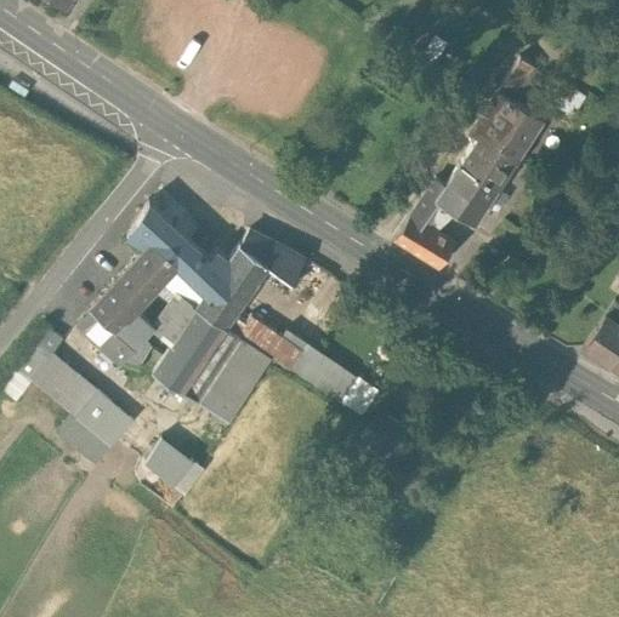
[(46,0),(74,17),(85,0),(46,0)]
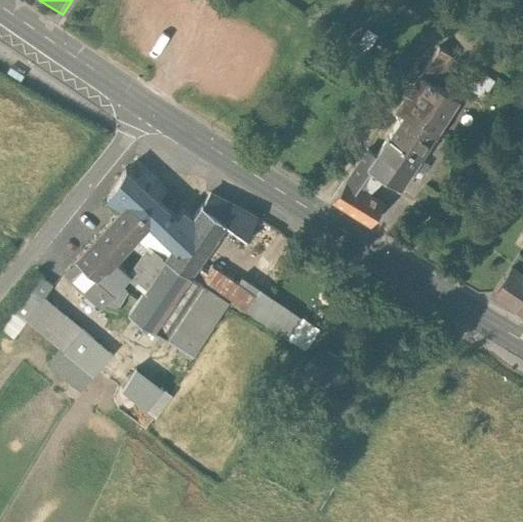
[(441,50),(425,77),(442,87),(458,62),(441,50)]
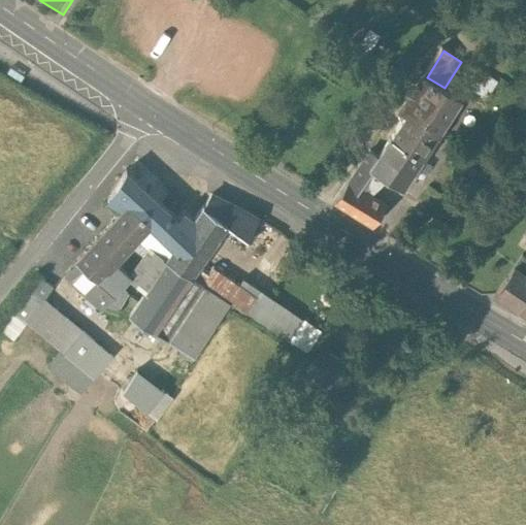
[(464,92),(487,106),(500,85),(477,71),(464,92)]
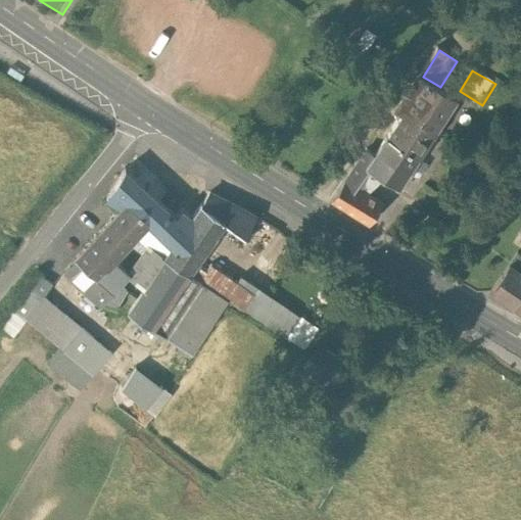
[(394,113),(400,117),(435,140),(461,100),(440,87),(423,77),(420,75),(394,113)]
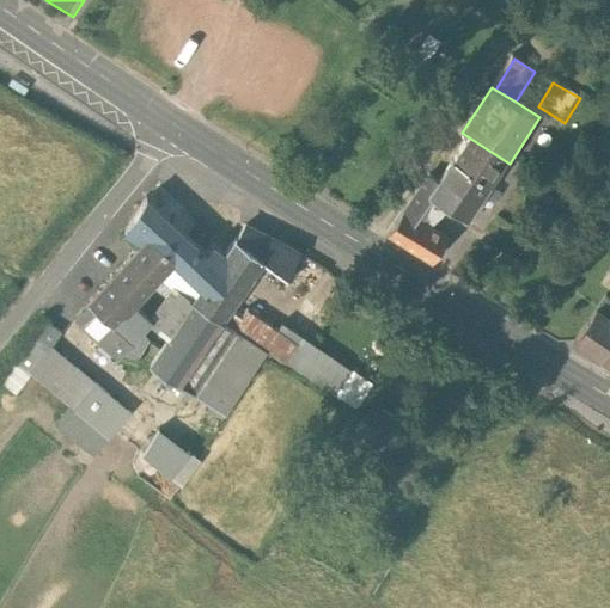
[(469,137),(453,161),(494,188),(510,164),(469,137)]
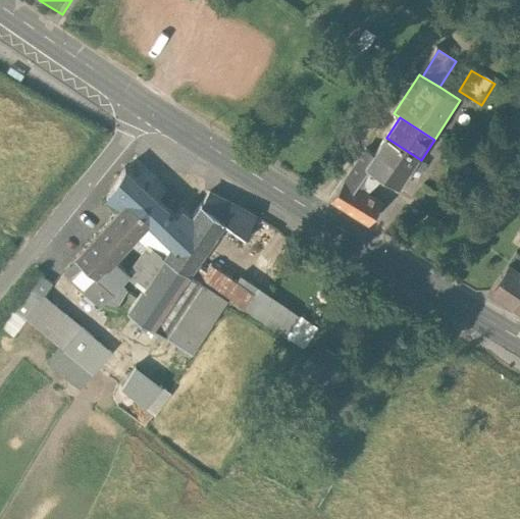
[(372,157),(364,169),(382,182),(400,193),(421,160),(386,138),(372,157)]
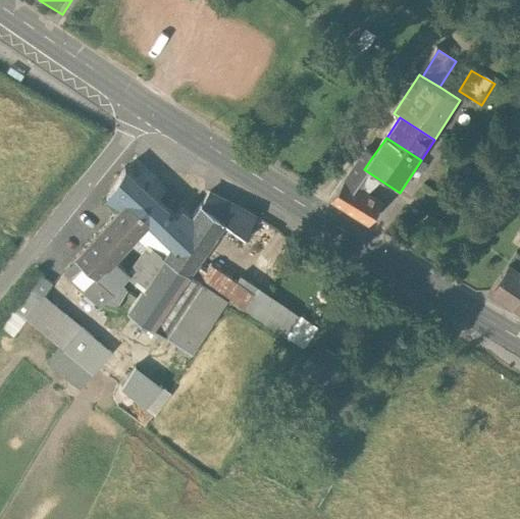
[(372,157),(367,153),(333,204),(370,228),(385,206),(372,197),(382,182),(364,169),(372,157)]
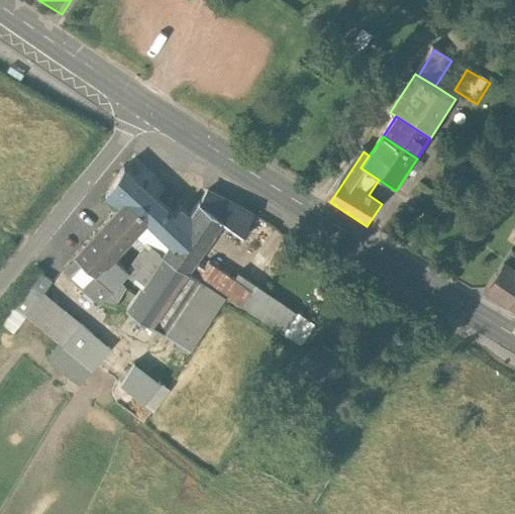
[(175,219),(127,170),(104,203),(116,214),(128,204),(149,225),(171,249),(163,258),(191,277),(198,267),(225,226),(201,208),(199,206),(189,218),(182,212),(175,219)]
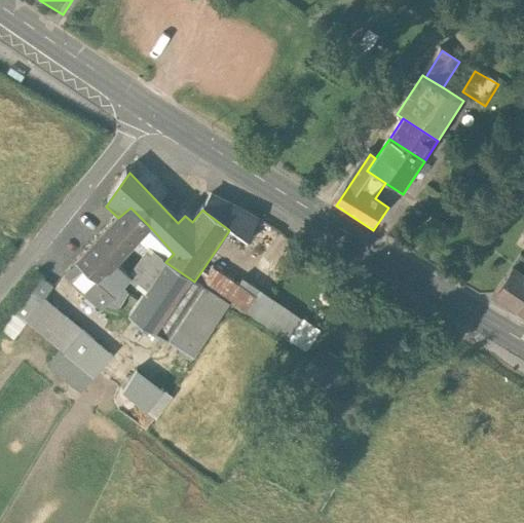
[(213,199),(204,212),(229,230),(248,244),(258,222),(213,199)]
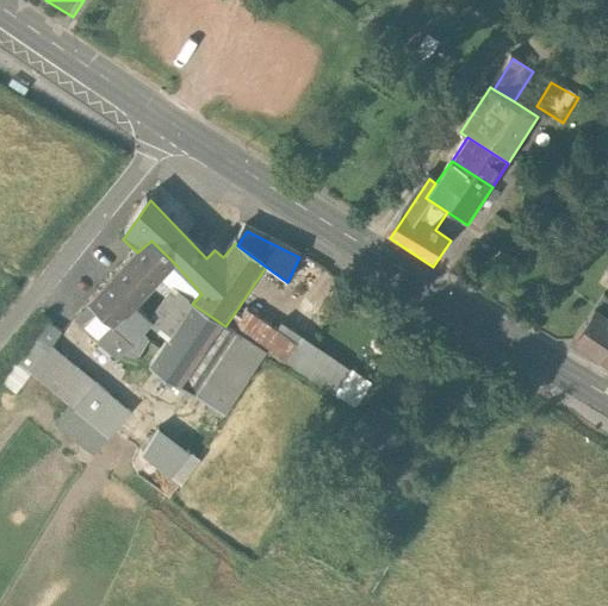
[(137,252),(121,269),(144,295),(177,266),(152,241),(137,252)]
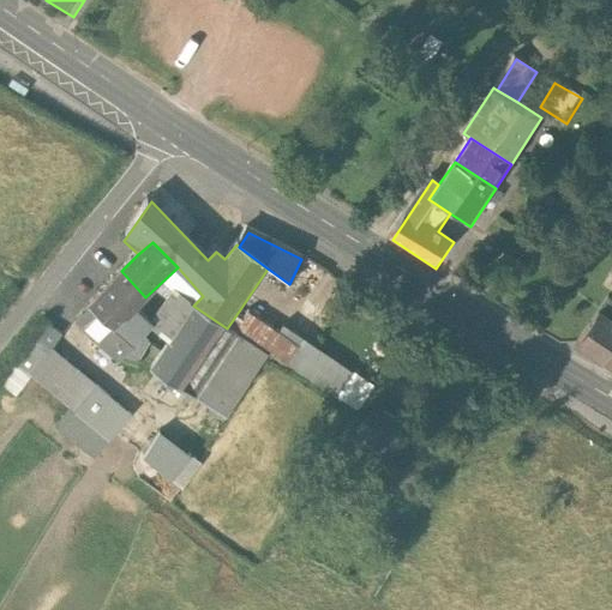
[(121,271),(72,316),(118,366),(155,330),(135,308),(145,297),(121,271)]
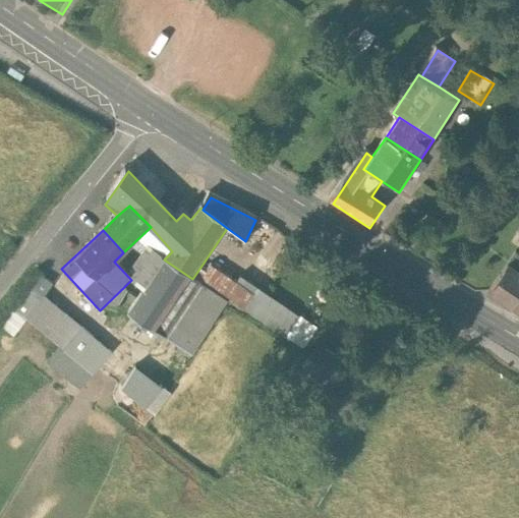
[(164,260),(128,312),(166,338),(202,285),(192,279),(164,260)]
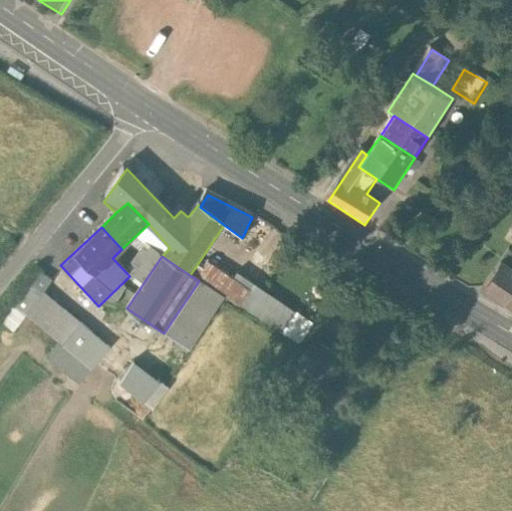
[(205,270),(197,265),(190,275),(199,281),(227,299),(283,335),(301,345),(314,324),(297,313),(297,314),(239,275),(235,280),(209,264),(205,270)]
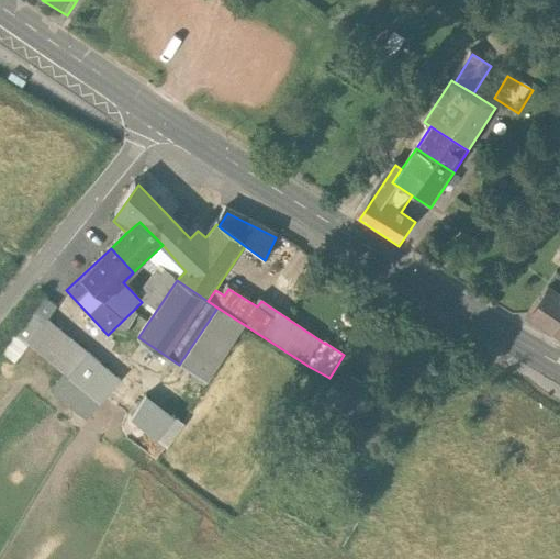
[(559,297),(549,290),(528,323),(559,344),(559,297)]
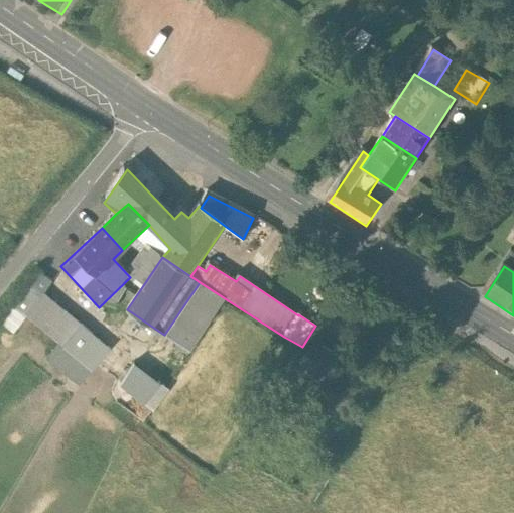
[(52,284),(41,275),(2,325),(14,335),(28,317),(61,344),(50,359),(82,385),(111,349),(43,295),(52,284)]
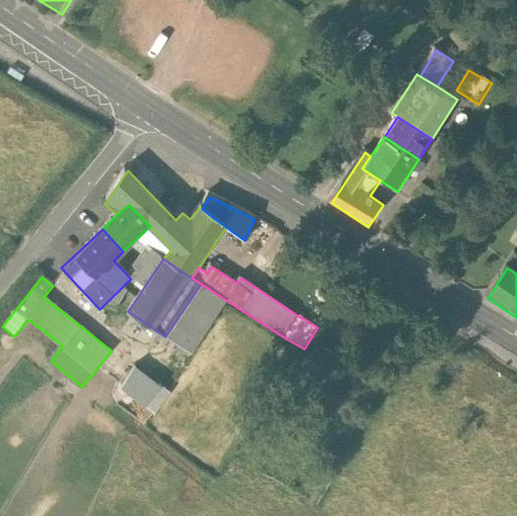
[(201,284),(165,337),(194,355),(229,302),(201,284)]
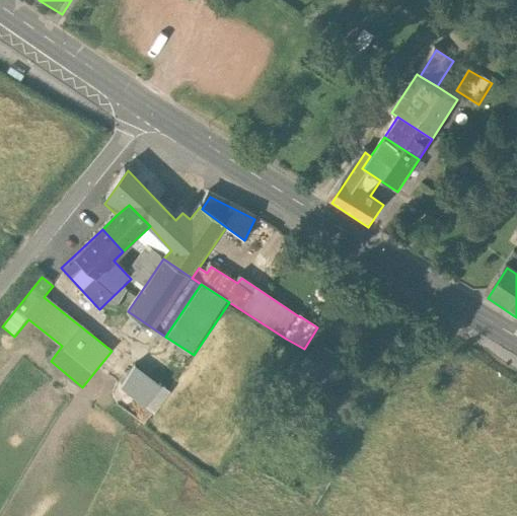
[(156,414),(171,393),(138,368),(123,388),(156,414)]
